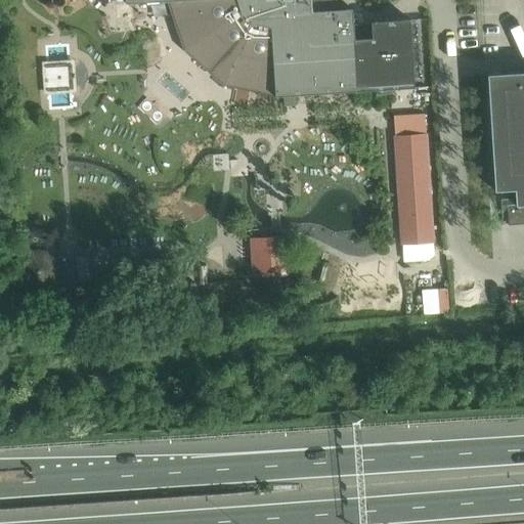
[(373,90),(413,88),(409,19),(370,22),(372,38),(353,39),(351,9),(350,0),(124,0),(125,3),(167,1),(184,50),(223,84),(274,95),(274,96),(298,95),(302,95),(317,94),(351,91),(369,90),(373,90)]
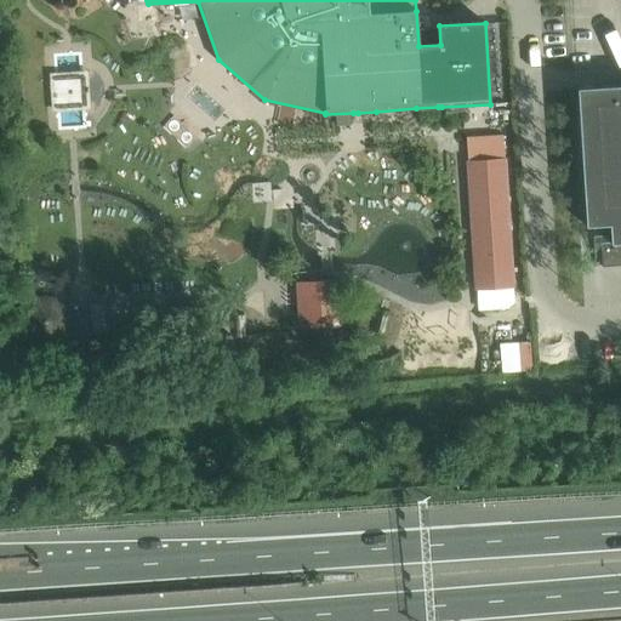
[(84,77),(53,78),(55,108),(86,106),(84,77)]
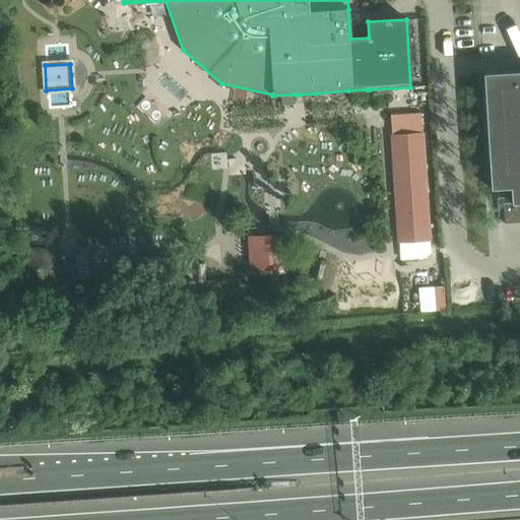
[(519,221),(519,71),(503,72),(482,74),(483,98),(488,166),(489,166),(490,190),(502,189),(504,223),(519,221)]
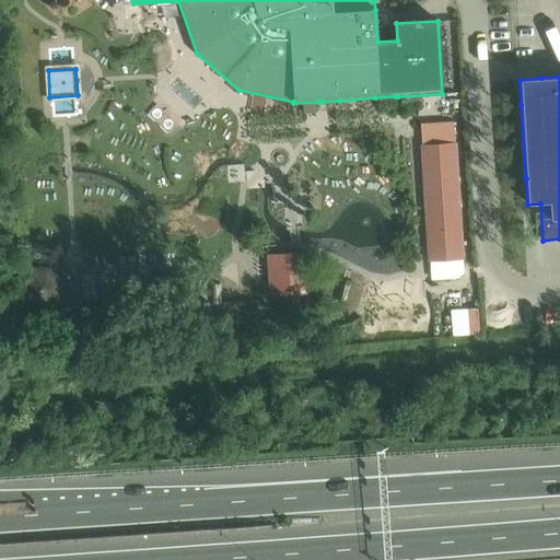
[(232,139),(231,123),(216,125),(217,140),(232,139)]
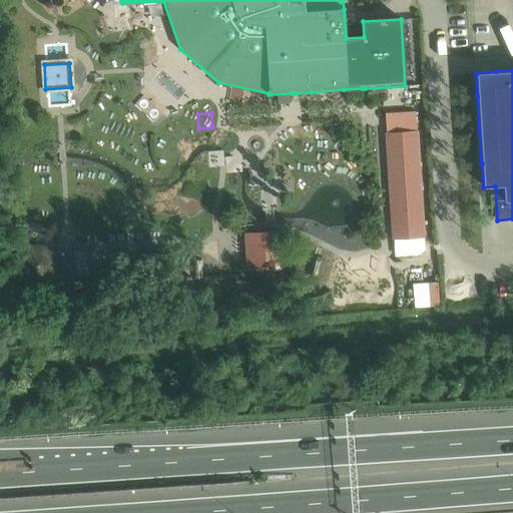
[(385,133),(392,239),(424,237),(417,131),(385,133)]
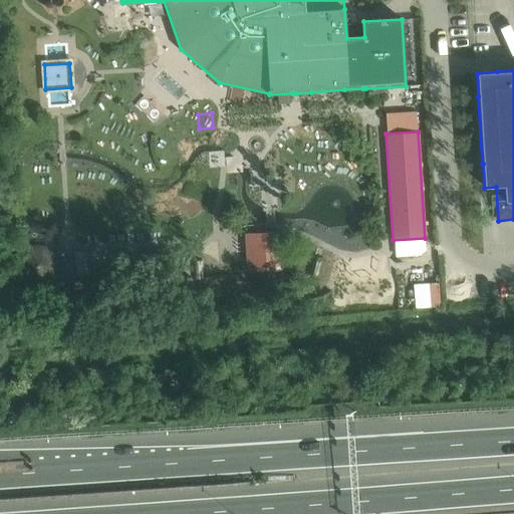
[(244,234),(247,272),(285,269),(282,232),(244,234)]
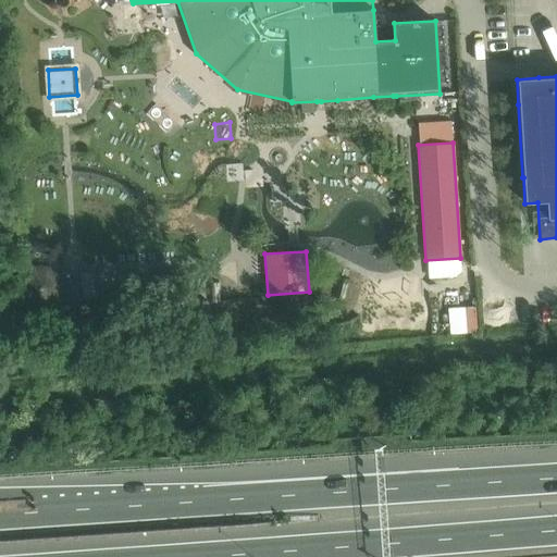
[(21,298),(33,309),(49,308),(61,296),(60,280),(48,268),(31,269),(20,281),(21,298)]
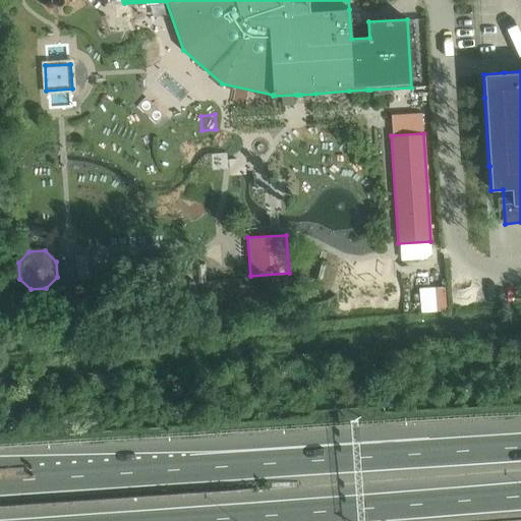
[(416,289),(417,308),(448,306),(447,288),(416,289)]
